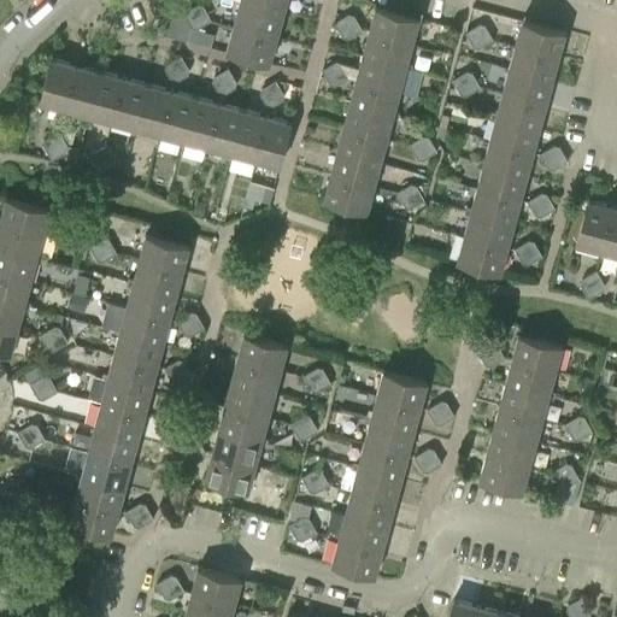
[(240,0),(240,3),(283,15),(287,0),(240,0)]
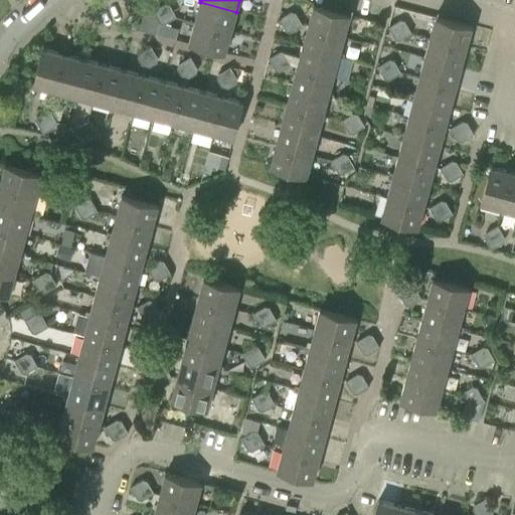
[(195,22),(231,32),(236,12),(200,2),(195,22)]
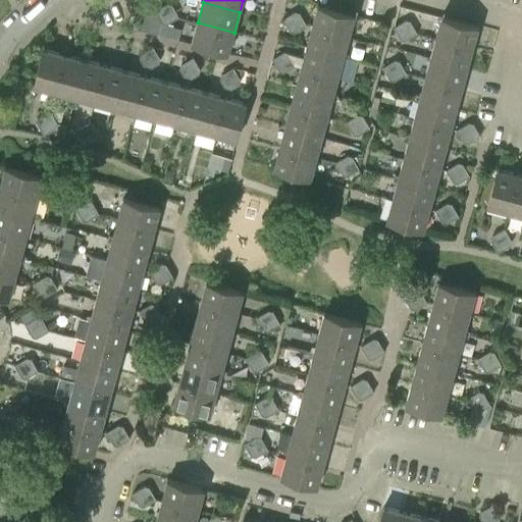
[(163,6),(171,21),(178,17),(171,4),(167,3),(163,6)]
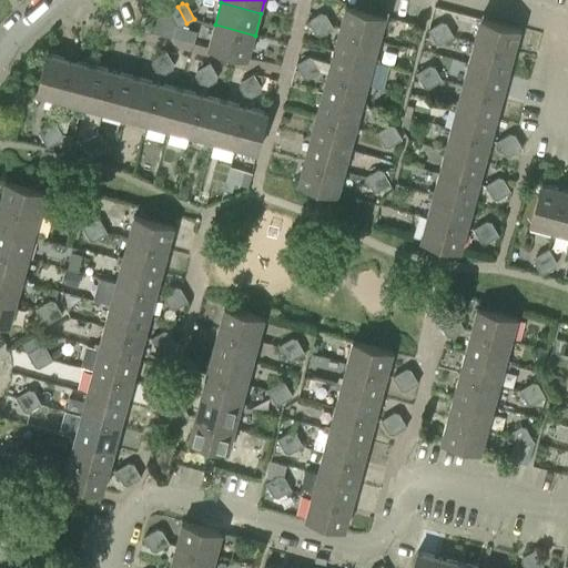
[(169,11),(158,8),(153,13),(144,22),(150,31),(173,38),(176,24),(181,27),(186,23),(178,7),(169,11)]
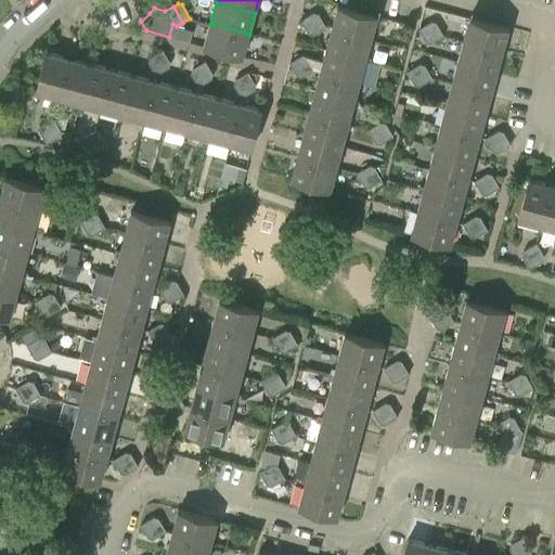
[(372,39),(377,16),(338,7),(332,28),(372,39)]
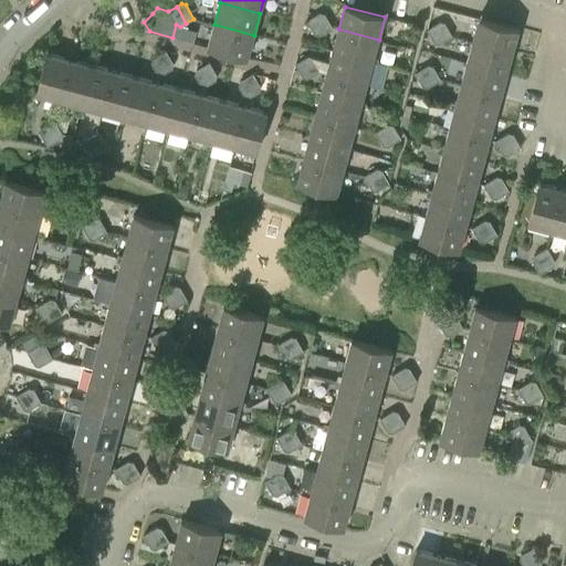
[(320,12),(315,16),(325,32),(333,27),(325,14),(320,12)]
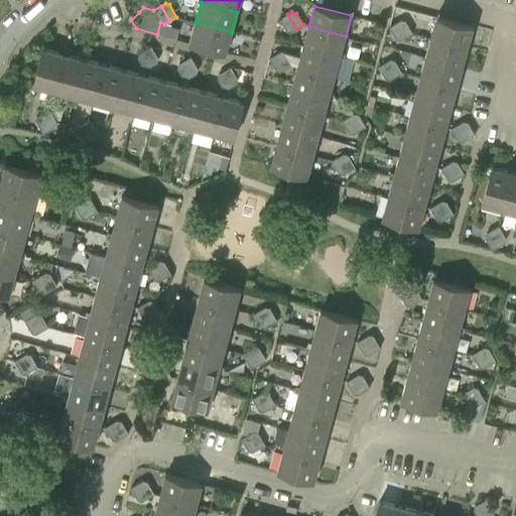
[(290,32),(296,29),(287,14),(279,19),(286,30),(290,32)]
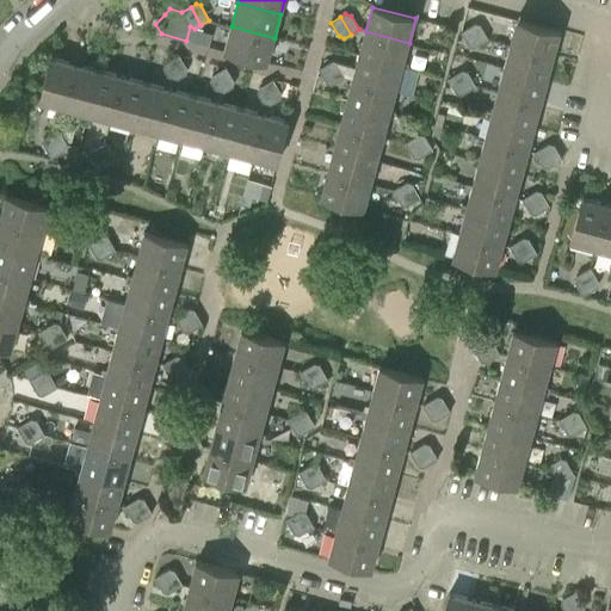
[(510,45),(553,57),(560,32),(517,20),(510,45)]
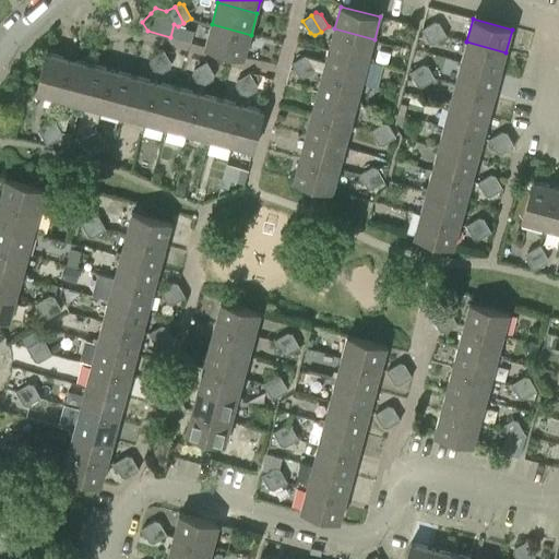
[(429,24),(439,40),(447,36),(439,23),(435,21),(429,24)]
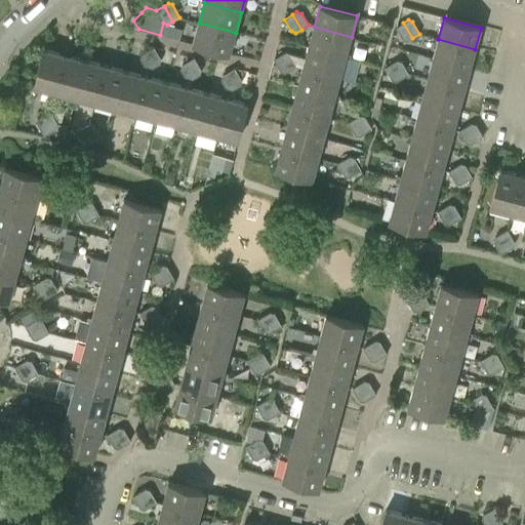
[(193,44),(230,54),(236,33),(199,23),(193,44)]
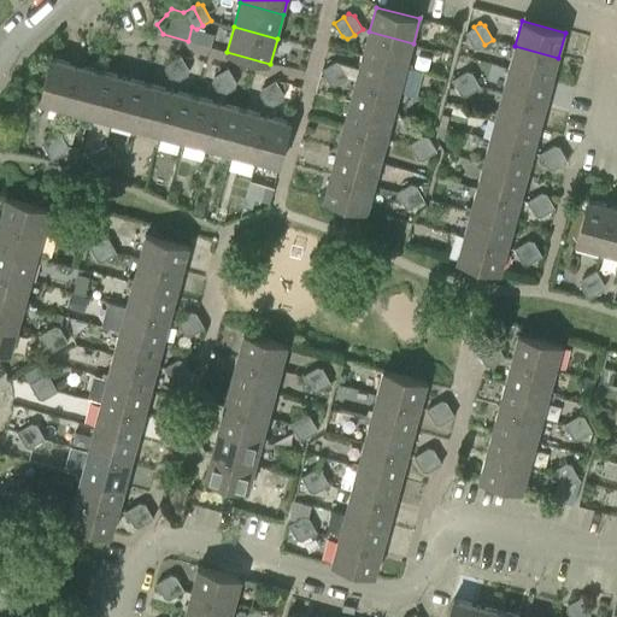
[(479,48),(485,45),(474,27),(465,33),(472,47),(479,48)]
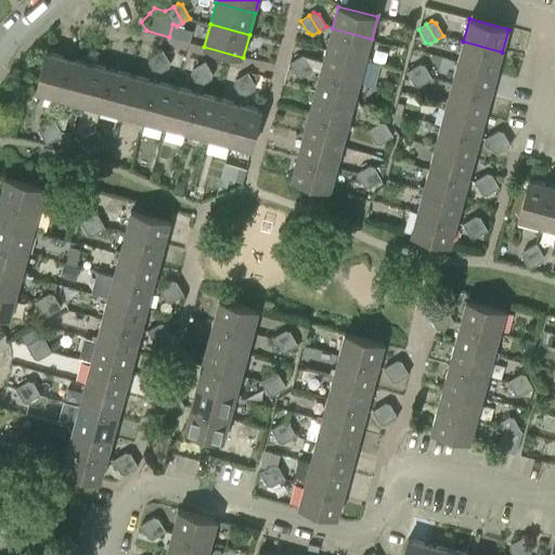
[(372,39),(332,28),(326,50),(365,61),(372,39)]
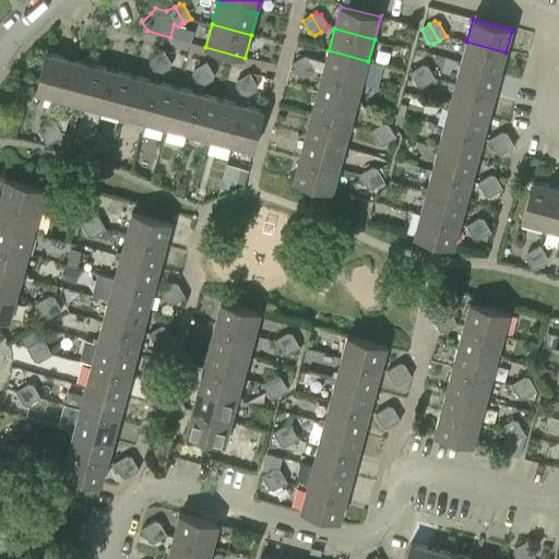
[(461,63),(500,73),(506,52),(466,42),(461,63)]
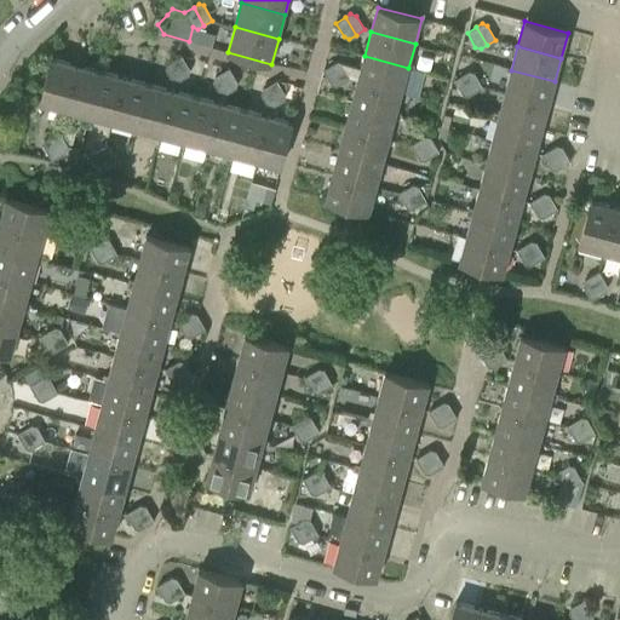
[(166,69),(170,75),(188,64),(182,56),(167,64),(166,69)]
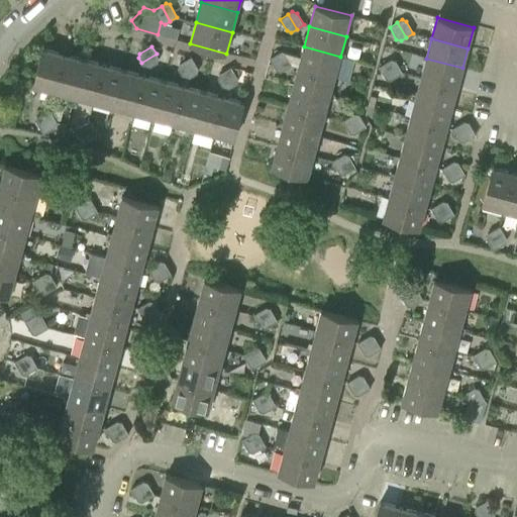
[(340,57),(304,46),(299,66),(335,76),(340,57)]
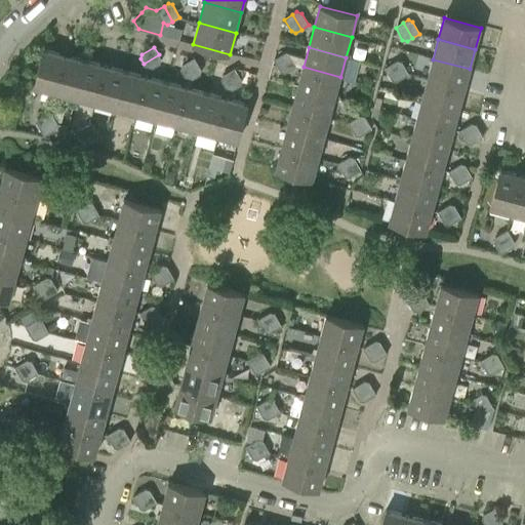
[(35,85),(55,91),(66,54),(44,48),(35,85)]
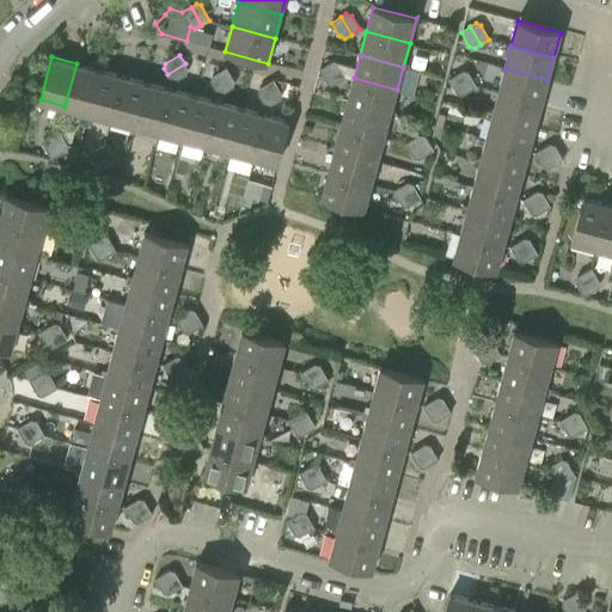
[(334,60),(328,63),(337,81),(347,77),(338,62),(334,60)]
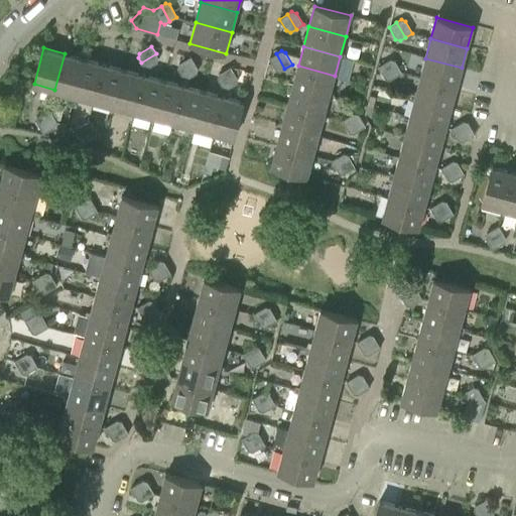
[(84,58),(65,53),(54,90),(75,95),(84,58)]
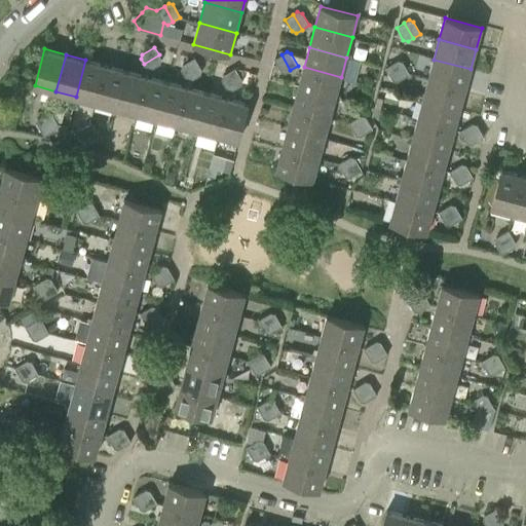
[(161,59),(159,54),(144,64),(148,71),(160,64),(161,59)]
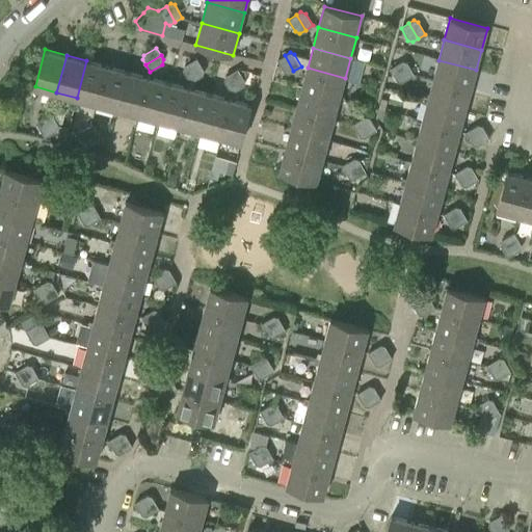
[(288,74),(293,71),(285,55),(276,59),(284,72),(288,74)]
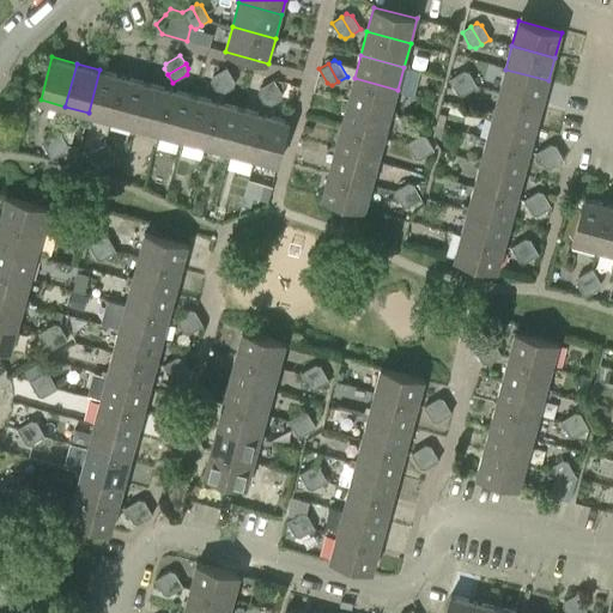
[(211,82),(214,87),(231,76),(226,67),(212,76),(211,82)]
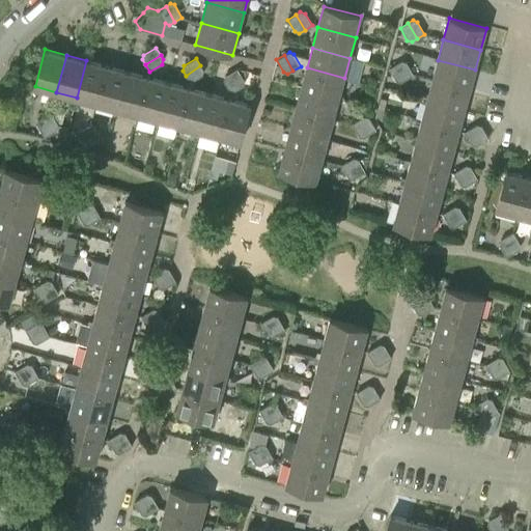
[(86,60),(77,98),(98,103),(107,65),(86,60)]
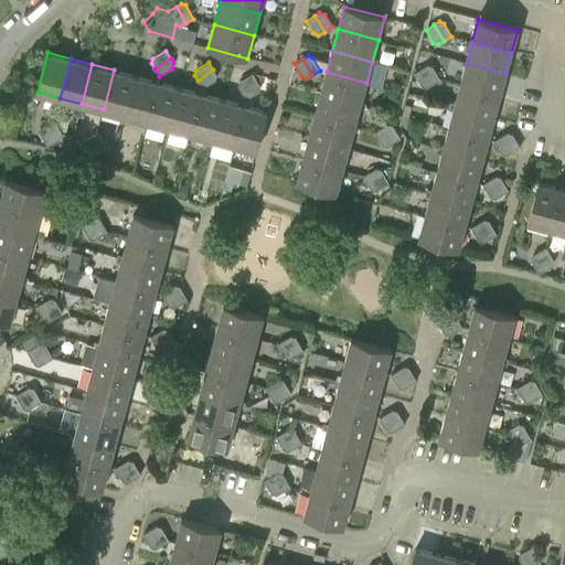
[(460,85),(500,96),(505,74),(466,64),(460,85)]
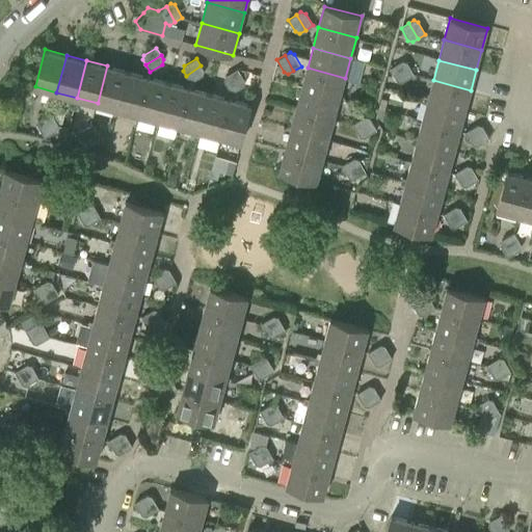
[(397,63),(406,79),(414,75),(406,62),(402,61),(397,63)]
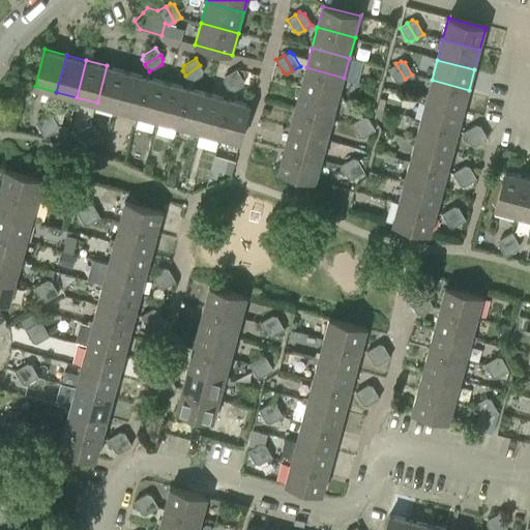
[(400,82),(405,79),(395,63),(388,68),(395,81),(400,82)]
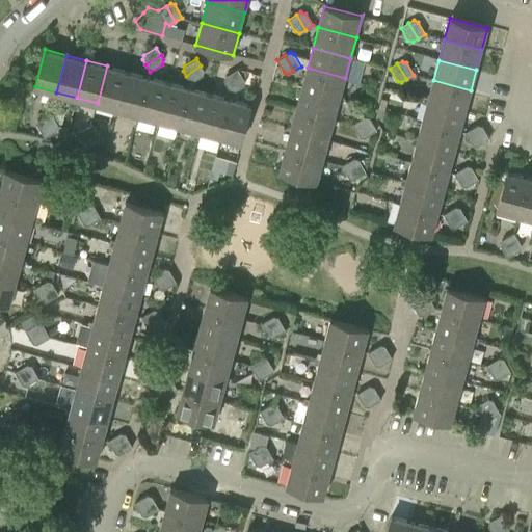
[(128,72),(107,65),(98,103),(114,108),(113,112),(116,113),(128,72)]
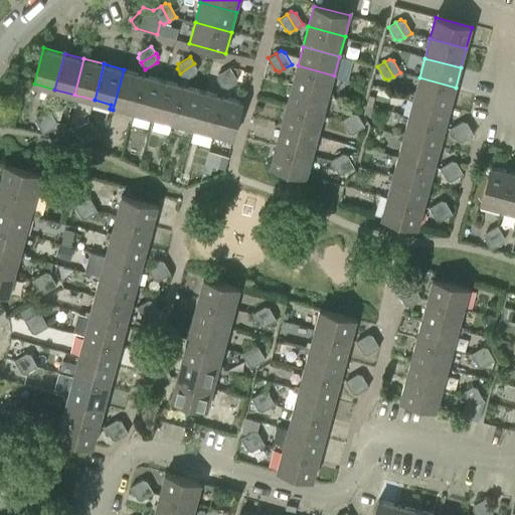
[(197,68),(194,63),(180,73),(184,80),(196,72),(197,68)]
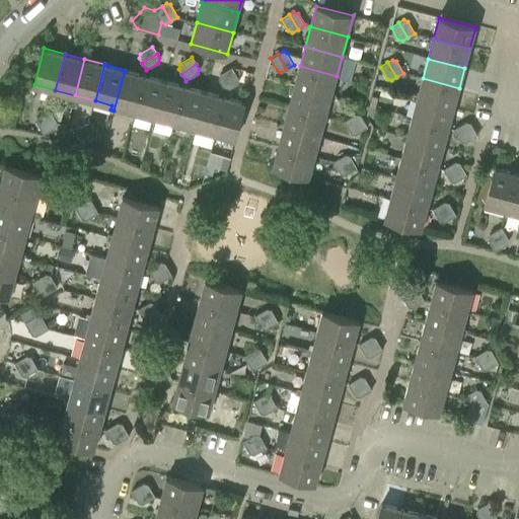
[(337,76),(300,66),(294,86),(331,96),(337,76)]
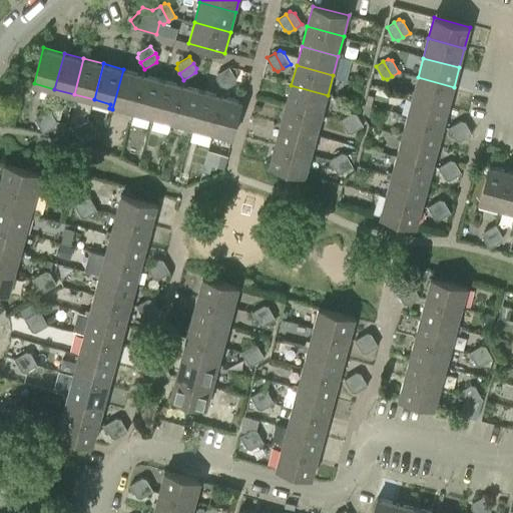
[(215,78),(218,83),(233,74),(228,66),(216,73),(215,78)]
